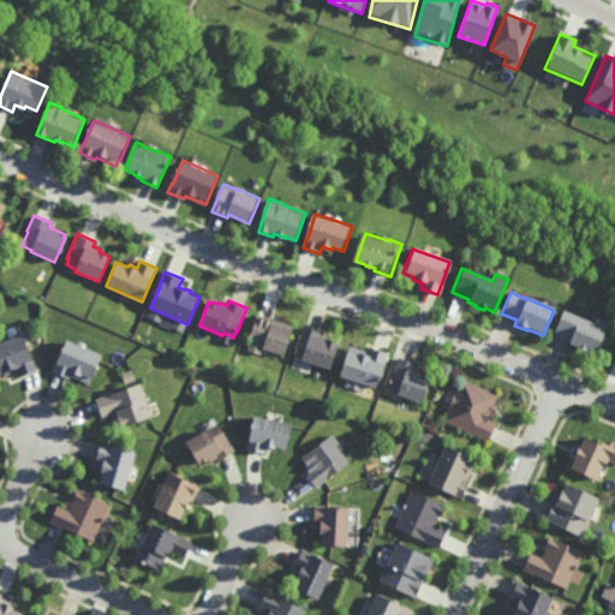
[(591,324),(595,317),(607,322),(603,329),(605,330),(593,356),(585,352),(585,353),(577,350),(577,347),(568,344),(569,342),(553,335),(562,311),(591,324)]
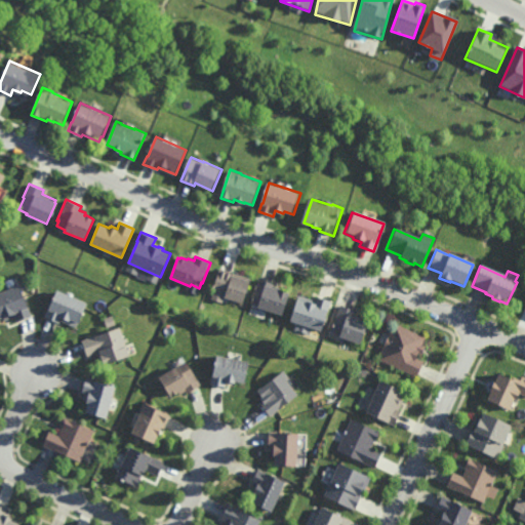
[(243,304),(226,297),(226,296),(212,291),(220,269),(250,279),(250,281),(251,281),(243,304)]
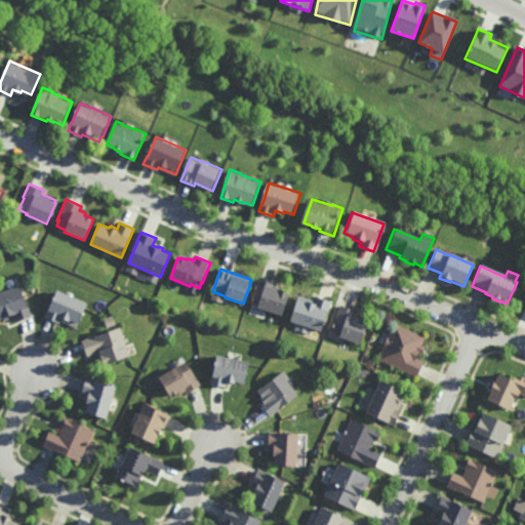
[(283,316),(258,308),(259,306),(251,304),(259,279),(275,284),(274,286),(281,288),(280,290),(290,293),(283,316)]
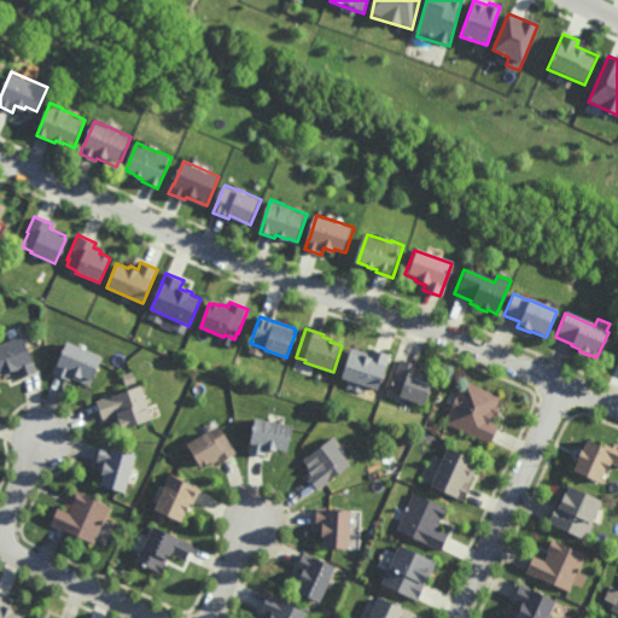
[(36,372),(21,378),(17,369),(0,375),(0,343),(23,336),(36,372)]
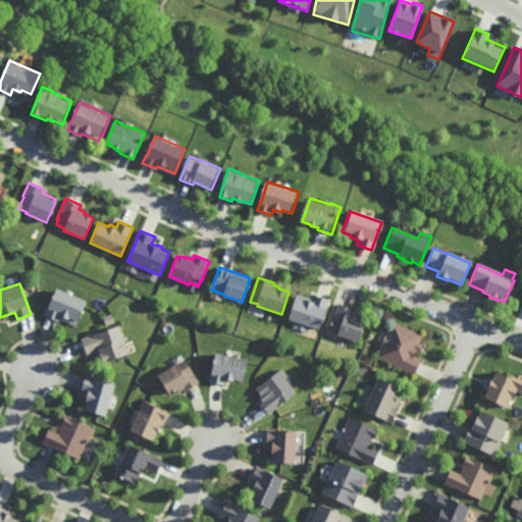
[(75,326),(59,318),(58,321),(45,315),(56,289),(87,302),(75,326)]
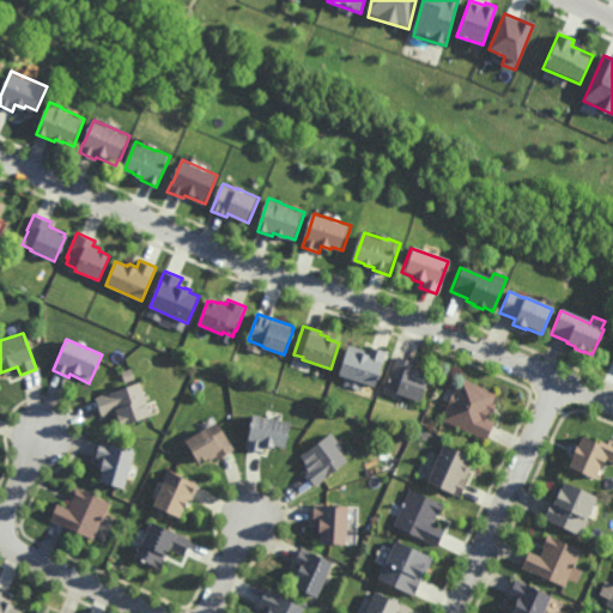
[(370,352),(371,346),(388,352),(376,387),(339,375),(350,345),(370,352)]
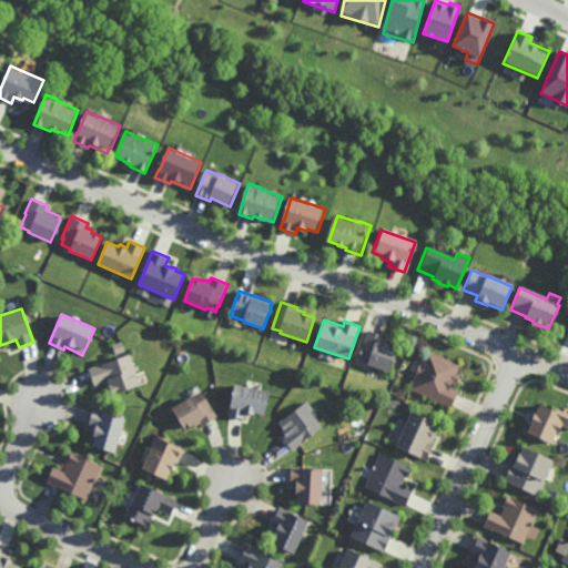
[(388,373),(368,365),(369,363),(359,358),(369,331),(384,336),(383,341),(389,344),(388,346),(395,350),(397,351),(388,373)]
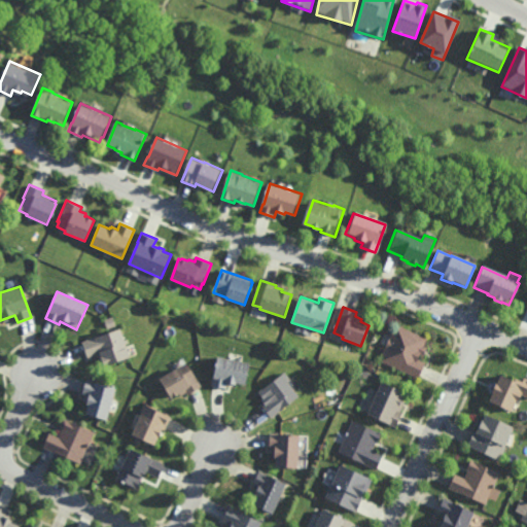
[(107,328),(104,319),(112,316),(115,325),(107,328)]
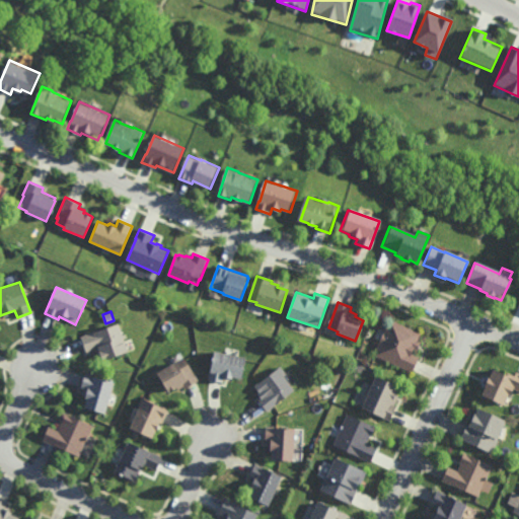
[(417,341),(421,343),(417,352),(413,350),(411,354),(419,358),(412,373),(374,356),(379,343),(379,342),(382,335),(383,335),(390,320),(421,334),(417,341)]
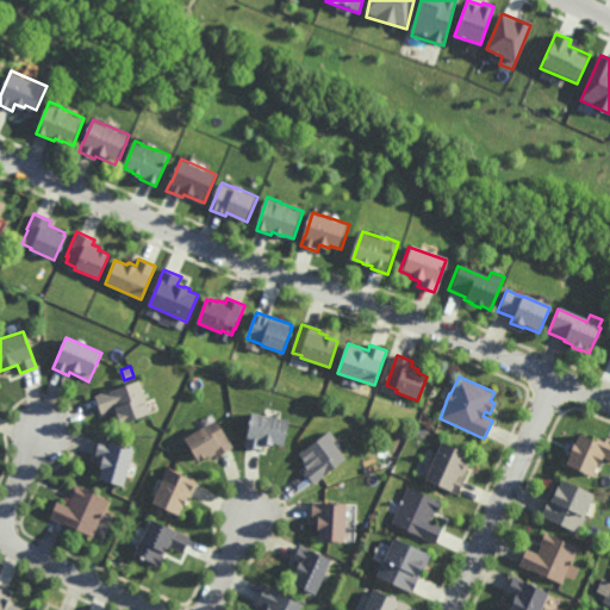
[(151,414),(120,424),(120,423),(117,424),(112,410),(100,414),(94,394),(139,379),(151,414)]
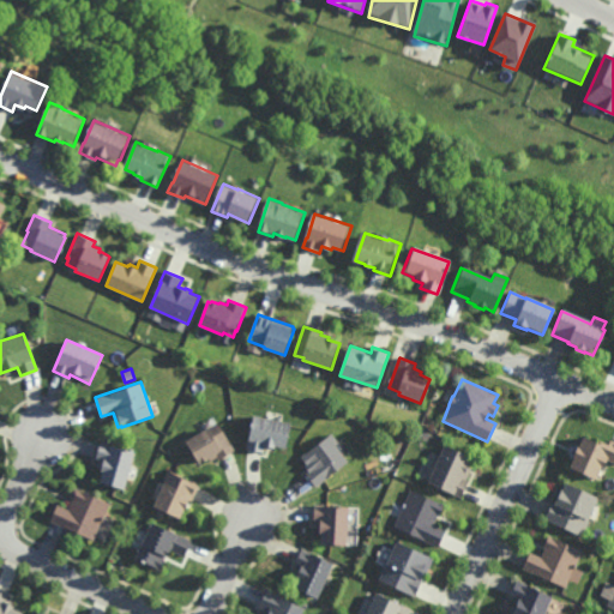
[(288,449),(277,447),(276,450),(265,447),(264,453),(247,450),(254,416),(293,423),(288,449)]
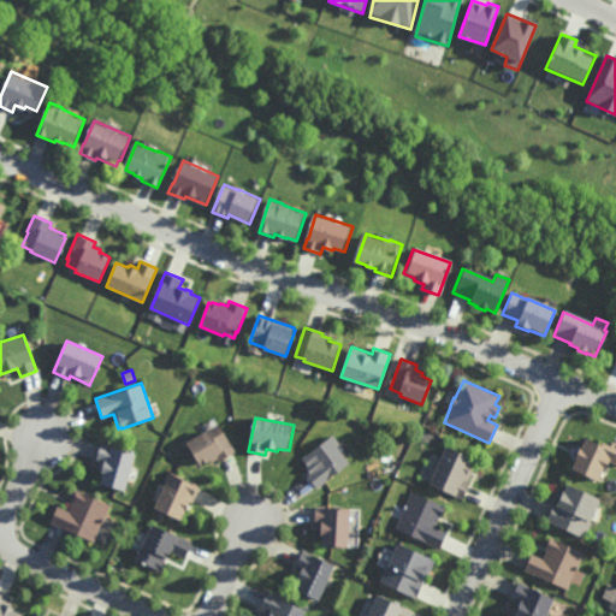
[(236,452),(219,462),(218,458),(212,462),(211,461),(201,466),(187,443),(209,430),(209,431),(219,425),(236,452)]
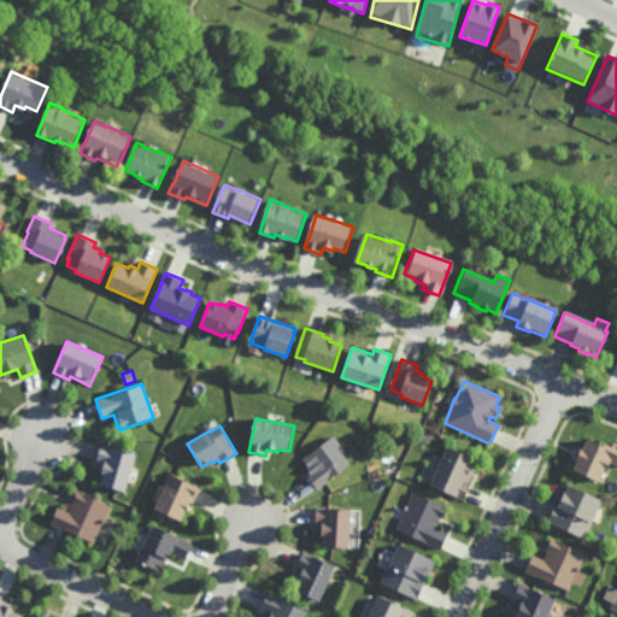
[(318,489),(307,476),(317,468),(315,465),(310,469),(303,460),(334,435),(342,446),(339,448),(351,464),(318,489)]
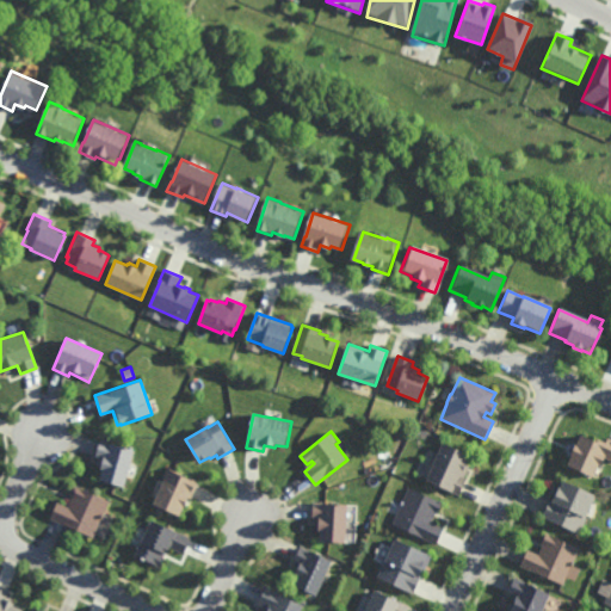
[(597,444),(598,440),(605,444),(608,438),(610,439),(610,461),(604,458),(600,467),(598,466),(593,479),(567,466),(571,457),(569,456),(574,446),(575,446),(580,437),(597,444)]
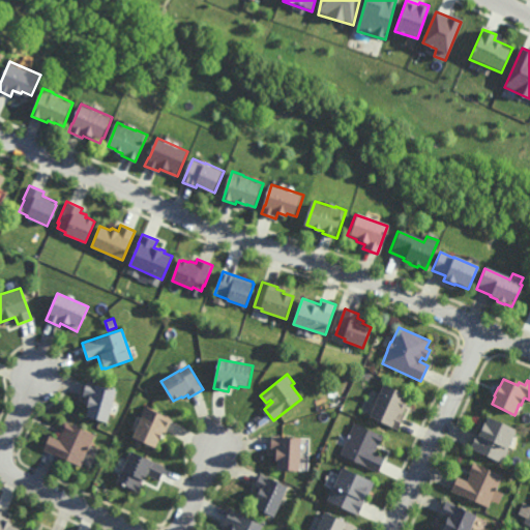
[(108,423),(86,417),(88,408),(87,407),(88,404),(85,403),(86,398),(83,396),(87,381),(96,384),(96,385),(116,390),(108,423)]
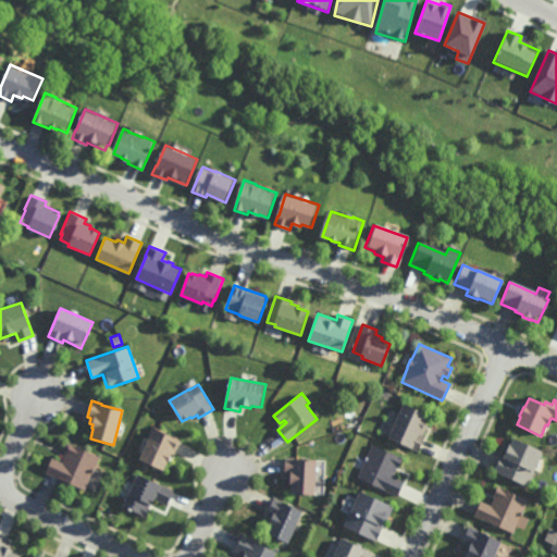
[(418,453),(386,438),(403,405),(426,416),(423,422),(428,424),(422,436),(424,437),(418,453)]
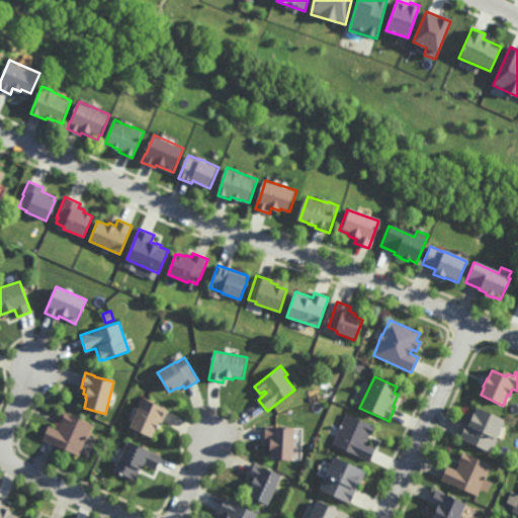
[(162,423),(160,422),(157,430),(156,430),(152,438),(130,428),(139,409),(137,408),(142,398),(167,409),(166,410),(167,410),(162,423)]
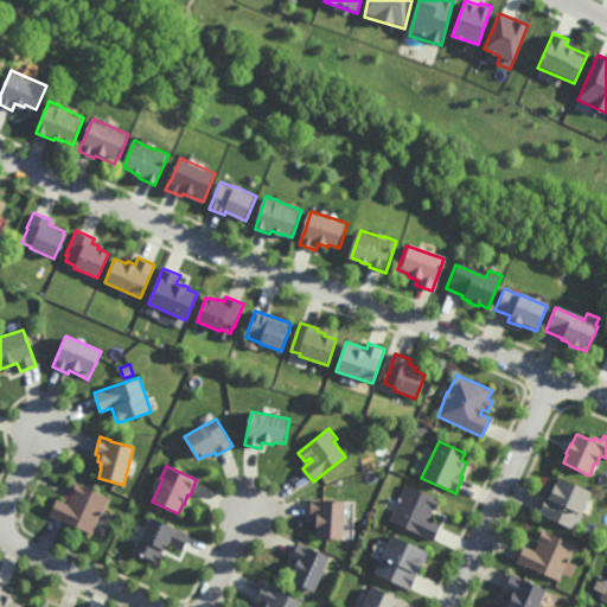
[(592,493),(589,499),(588,499),(580,516),(582,517),(579,525),(576,524),(574,530),(538,513),(547,496),(549,497),(554,485),(555,486),(558,478),(592,493)]
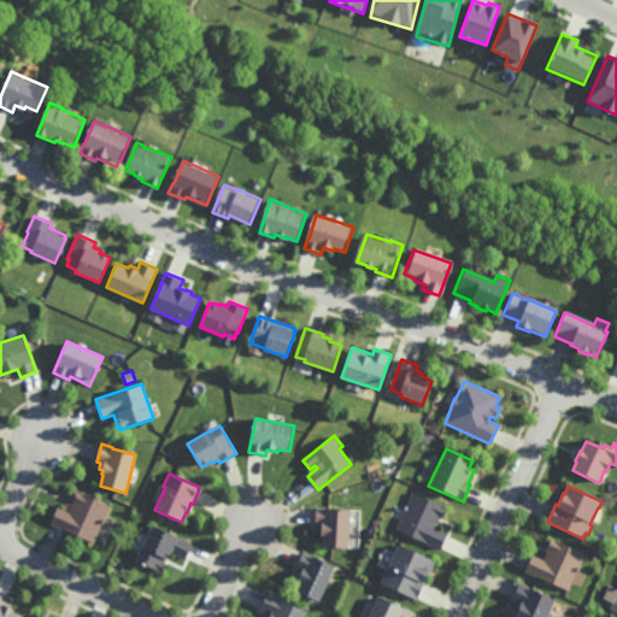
[(94,542),(51,523),(58,507),(69,512),(72,501),(71,500),(70,497),(72,492),(75,491),(80,491),(110,505),(94,542)]
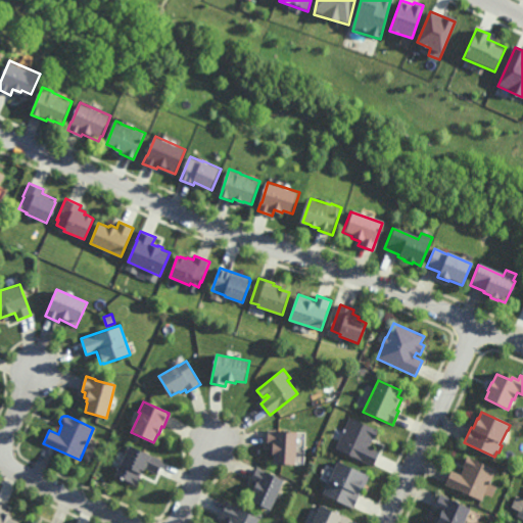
[(373,440),(372,439),(369,447),(380,453),(373,467),(336,449),(350,418),(378,430),(373,440)]
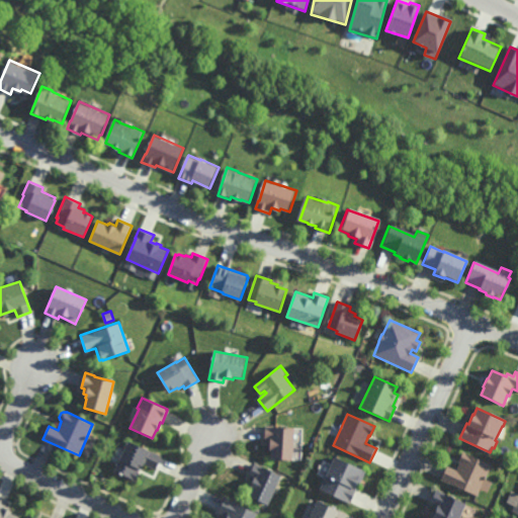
[(293,461),(272,460),(272,450),(270,450),(271,441),(265,440),(266,426),(275,426),(275,428),(295,429),(293,461)]
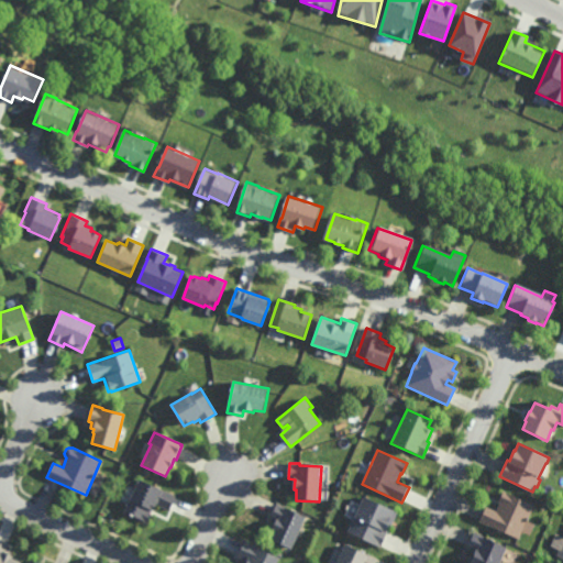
[(169,510),(157,505),(154,511),(152,510),(146,522),(124,512),(140,479),(176,496),(169,510)]
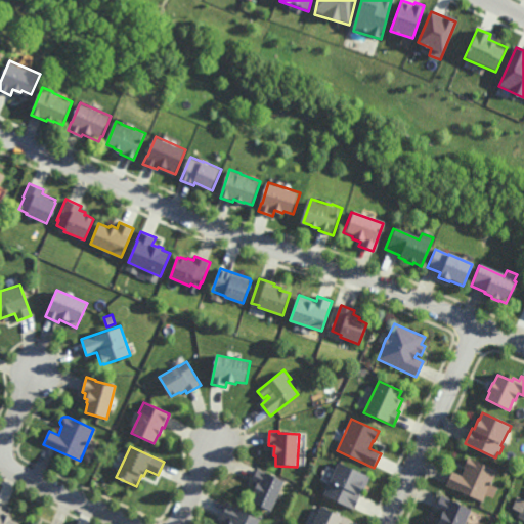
[(491,485),(497,488),(493,498),(486,495),(483,503),(445,485),(452,472),(462,476),(466,468),(464,468),(468,457),(497,471),(491,485)]
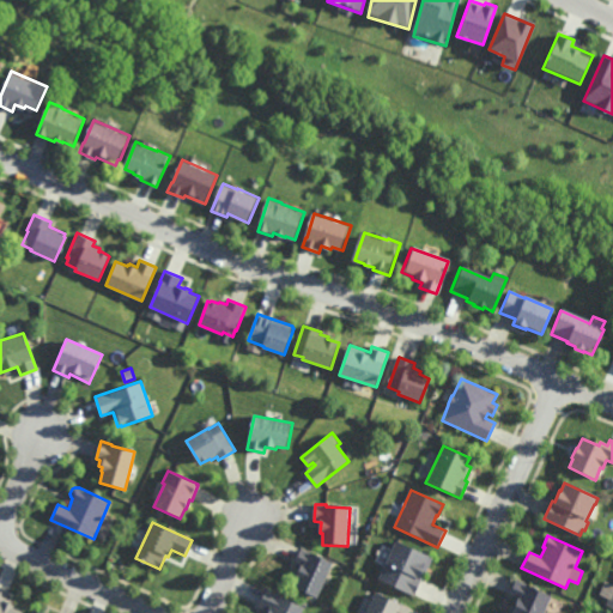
[(426,572),(423,571),(419,577),(422,578),(414,595),(380,580),(382,574),(380,574),(384,564),(387,565),(387,564),(388,564),(394,550),(393,548),(392,546),(393,542),(396,541),(432,557),(426,572)]
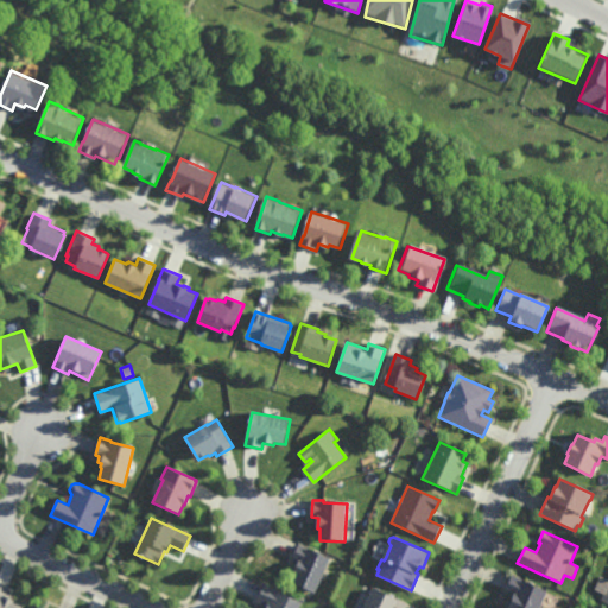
[(316,594),(292,584),(297,574),(295,572),(299,563),(292,559),(299,543),(309,548),(309,549),(331,558),(316,594)]
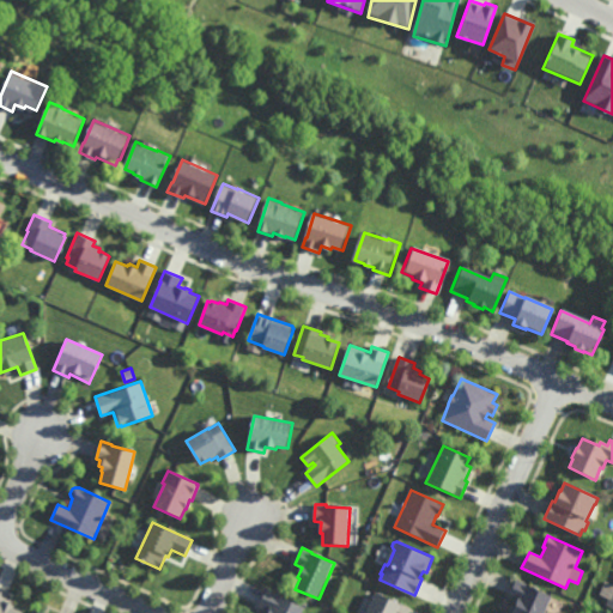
[(544,612),(508,612),(513,605),(515,606),(517,601),(509,598),(516,580),(528,584),(527,587),(551,596),(544,612)]
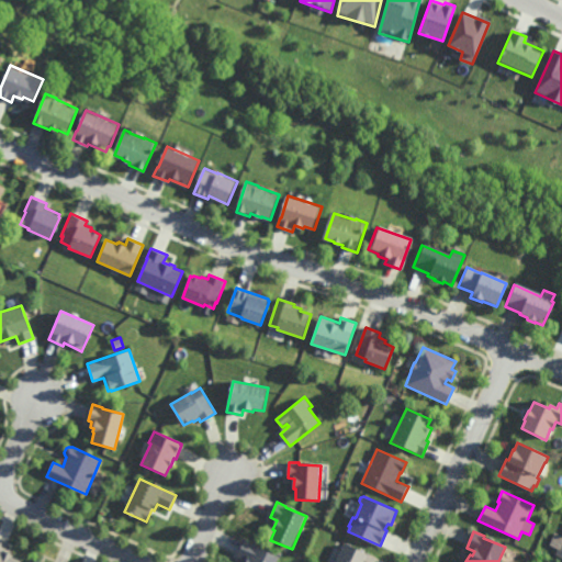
[(554,555),(561,559),(561,536),(554,532),(549,544),(558,548),(554,555)]
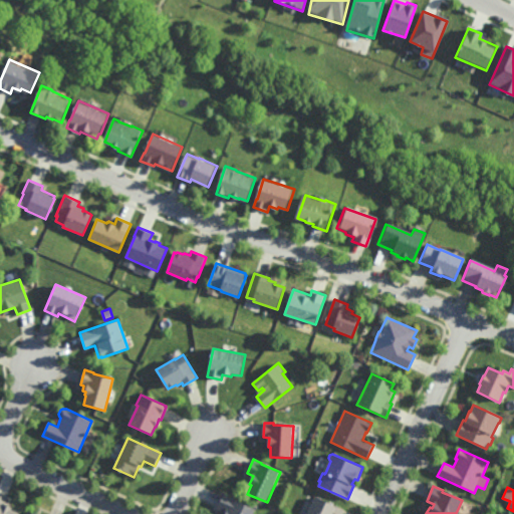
[(255,513),(220,513),(222,510),(217,508),(223,494),(233,498),(233,499),(257,510),(255,513)]
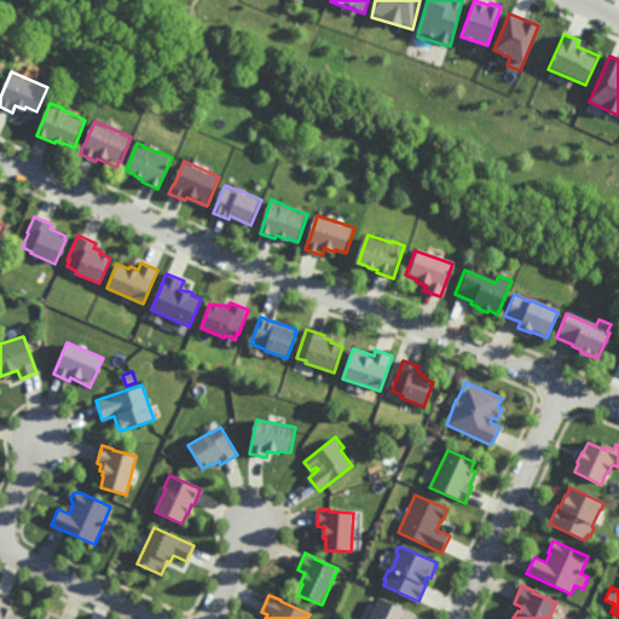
[(0,618),(0,597),(9,601),(5,608),(13,612),(12,614),(23,618),(0,618)]
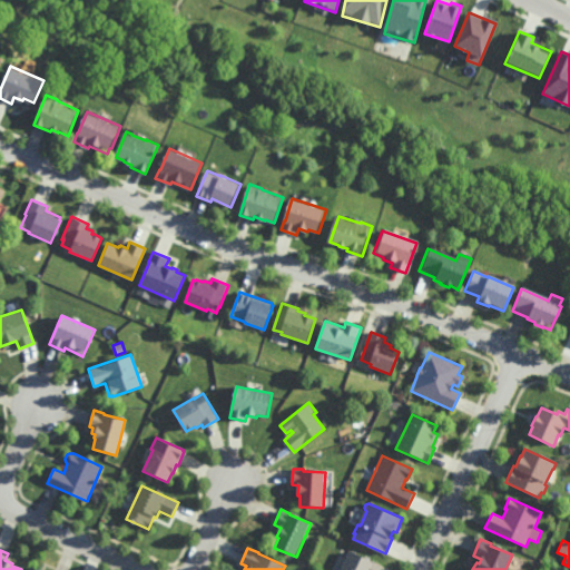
[(379,569),(342,569),(351,552),(381,566),(379,569)]
